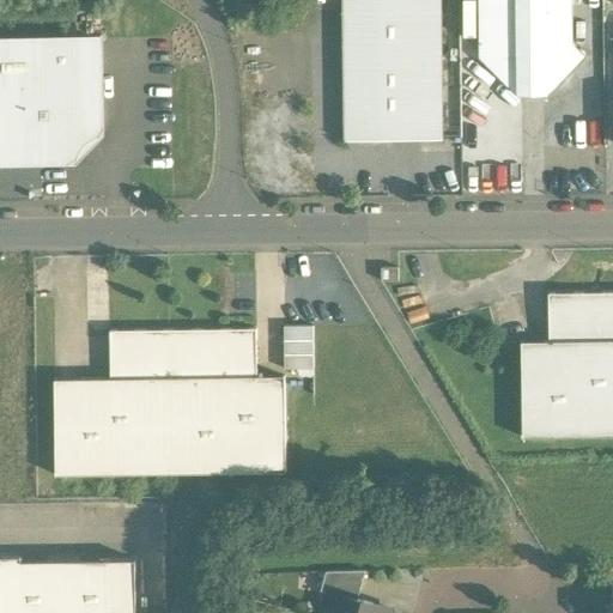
[(442,140),(439,0),(343,0),(344,141),(442,140)]
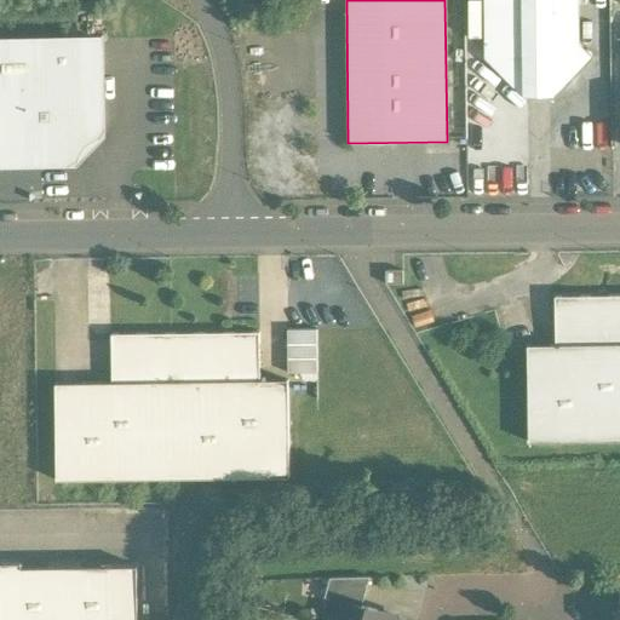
[(577,0),(483,0),(484,58),(522,96),(554,96),(590,57),(578,46),(577,0)]
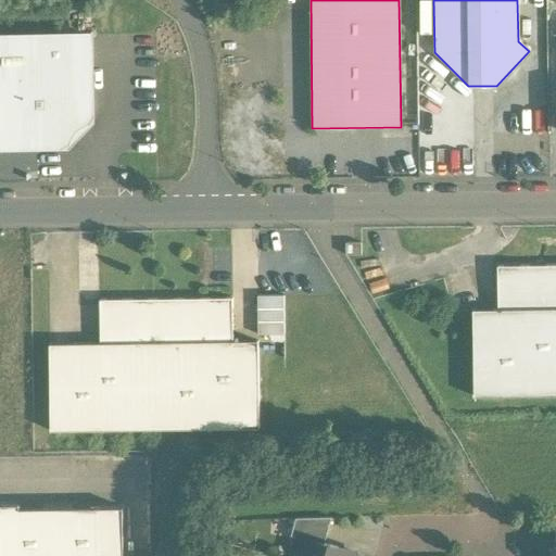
[(89,36),(0,37),(0,147),(61,147),(62,134),(68,124),(78,117),(90,115),(90,68),(89,68),(89,36)]
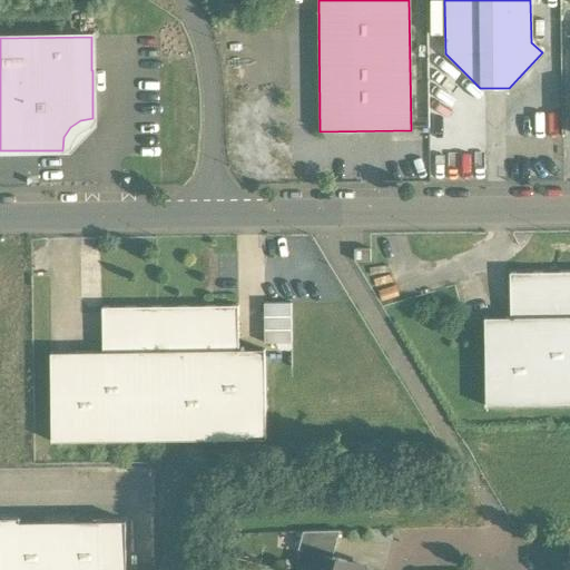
[(370,249),(354,249),(354,262),(370,262),(370,249)]
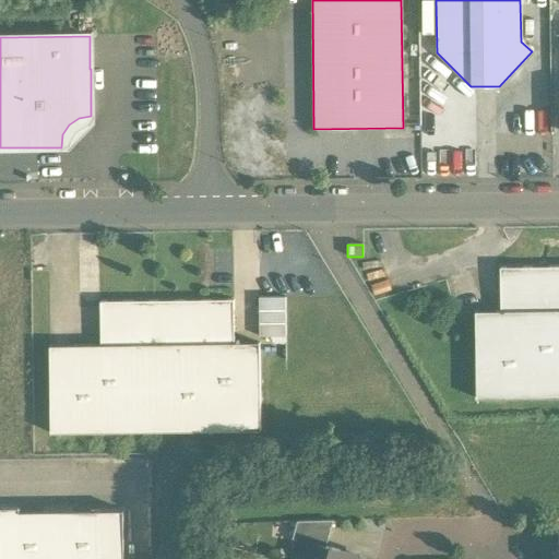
[(558,266),(500,268),(500,311),(475,311),(476,399),(558,397),(558,266)]
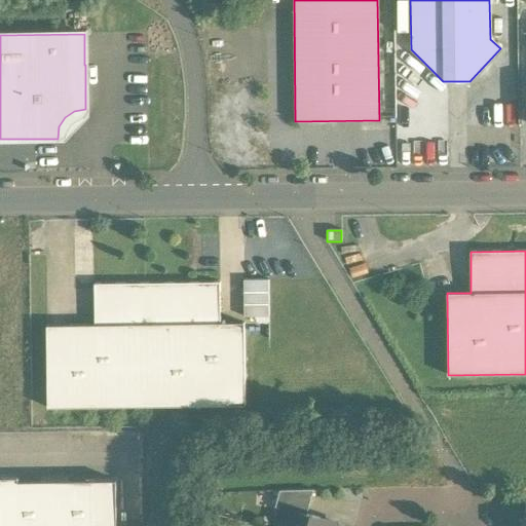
[(242,313),(270,314),(270,277),(243,276),(242,313)]
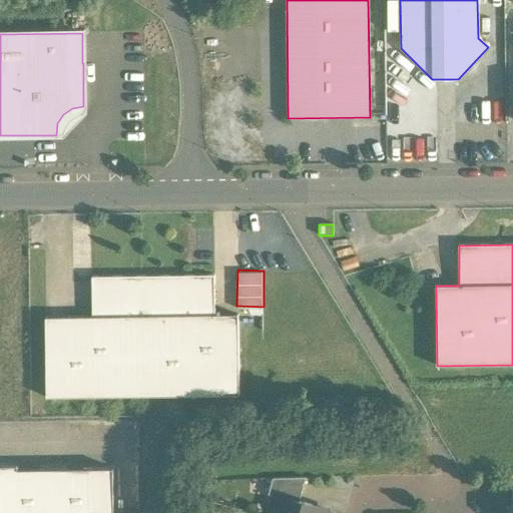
[(214,275),(141,276),(141,316),(214,315),(214,275)]
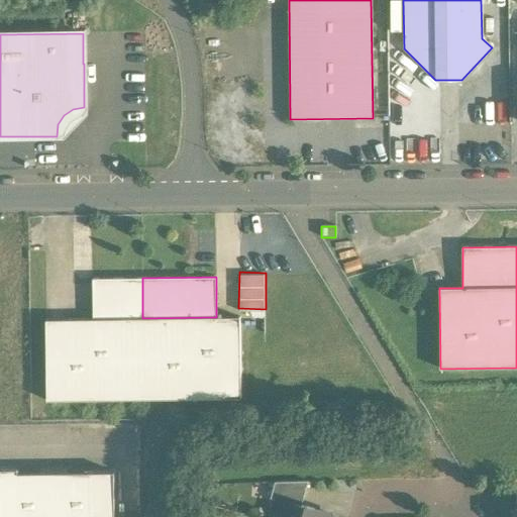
[(142,318),(142,278),(92,279),(93,319),(142,318)]
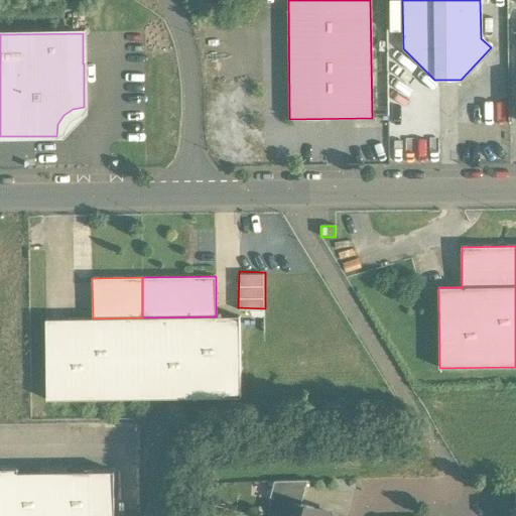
[(216,316),(142,317),(143,399),(240,397),(239,316),(216,316)]
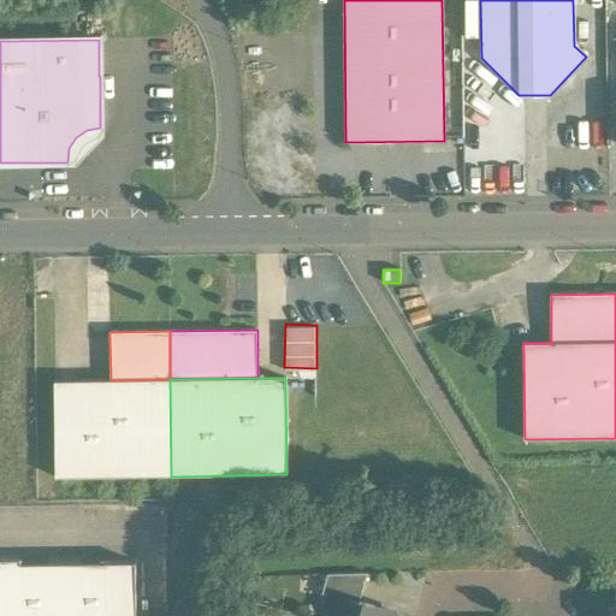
[(171,477),(170,379),(111,380),(54,381),(55,478),(171,477)]
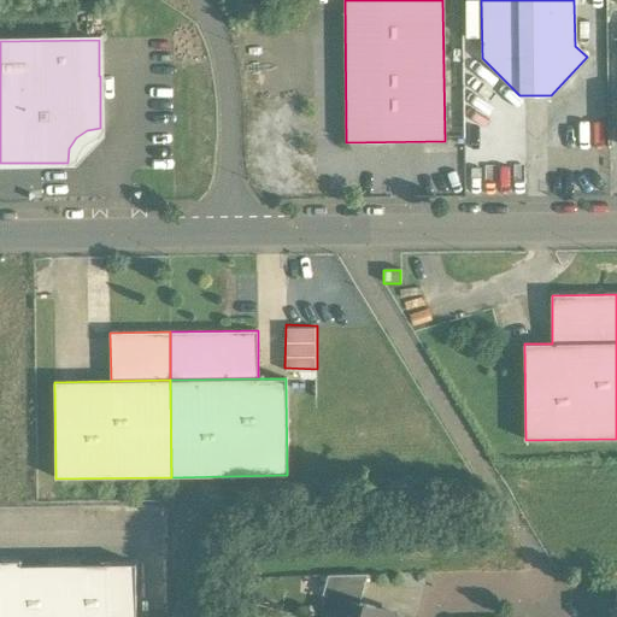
[(0,616),(137,616),(137,564),(21,566),(21,559),(0,559),(0,616)]
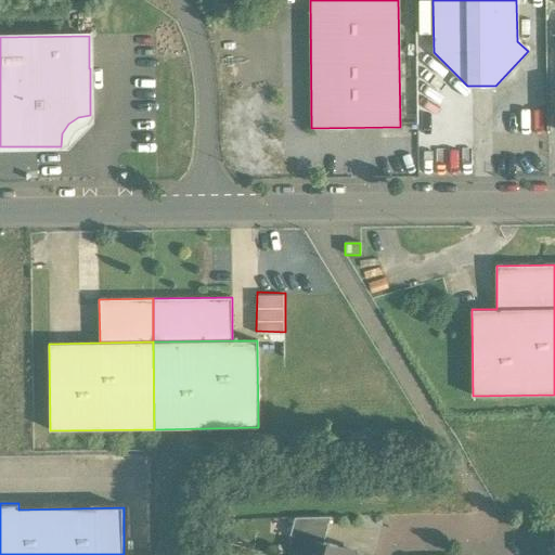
[(331,516),(295,517),(289,534),(301,538),(301,537),(323,542),(331,516)]
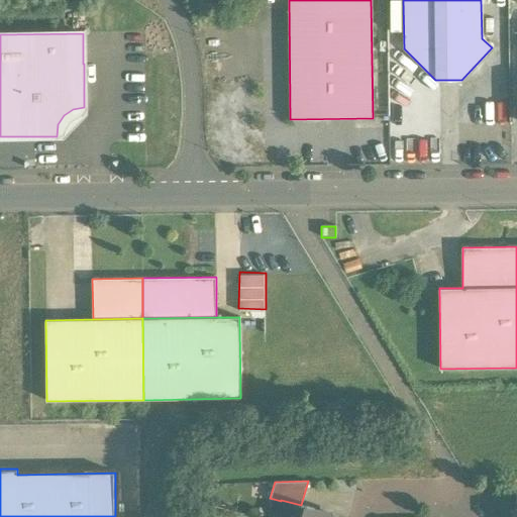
[(301,505),(281,500),(281,501),(276,516),(326,516),(328,513),(301,505)]
